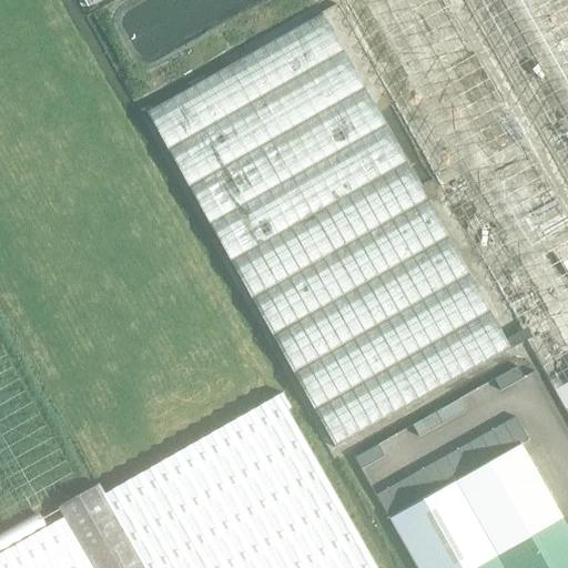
[(567,0),(346,0),(338,4),(567,412),(567,0)]
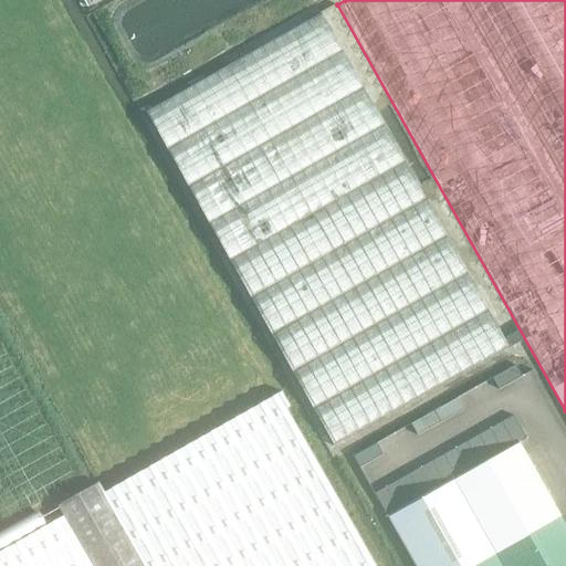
[(507,348),(426,200),(318,14),(145,113),(251,297),(333,447),(507,348)]
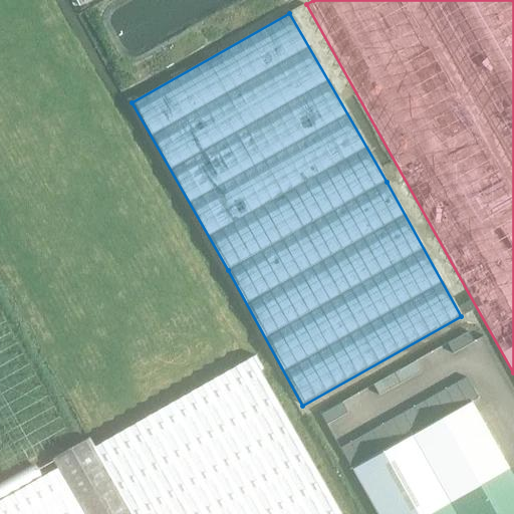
[(453,353),(473,342),(468,332),(447,343),(453,353)]
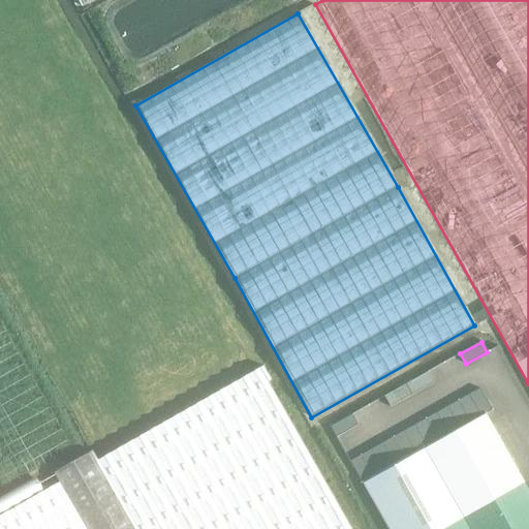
[(0,528),(352,528),(261,366),(99,459),(94,449),(55,471),(60,480),(0,515),(0,528)]
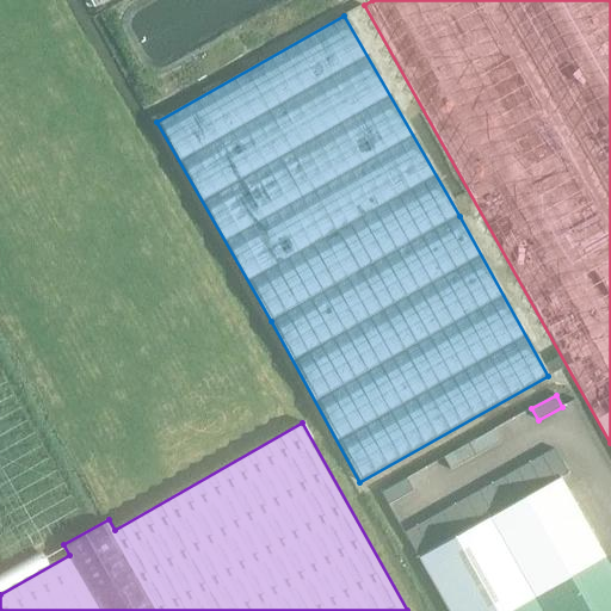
[(450,469),(475,456),(500,442),(493,430),(469,444),(444,457),(450,469)]
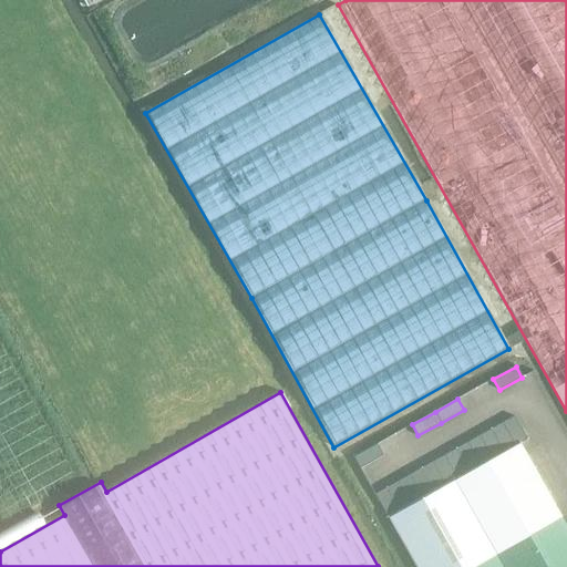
[(374,494),(388,517),(389,517),(416,566),(566,566),(566,526),(521,444),(521,443),(519,442),(526,439),(514,415),(374,494)]
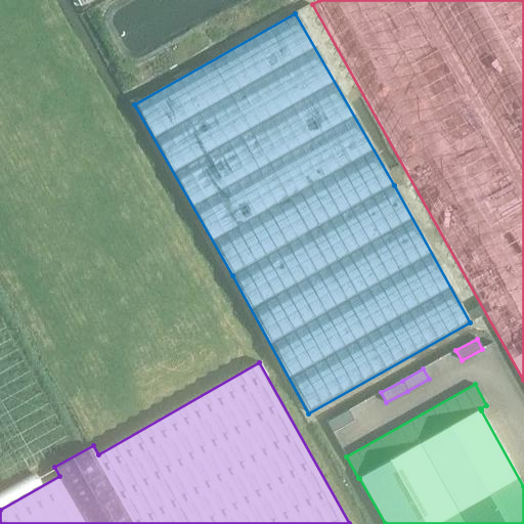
[(353,421),(348,410),(328,423),(333,432),(353,421)]
